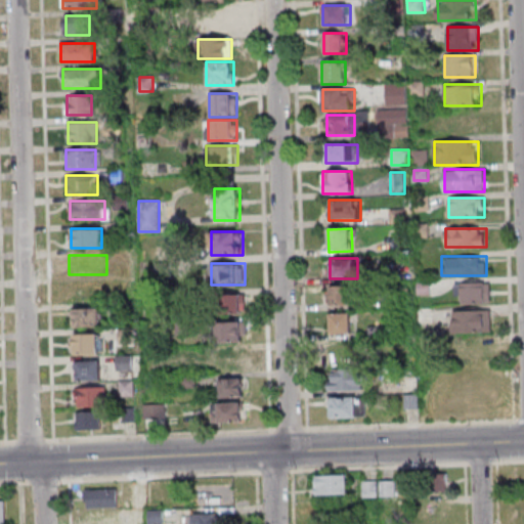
[(491,282),(456,282),(456,303),(491,303),(491,282)]
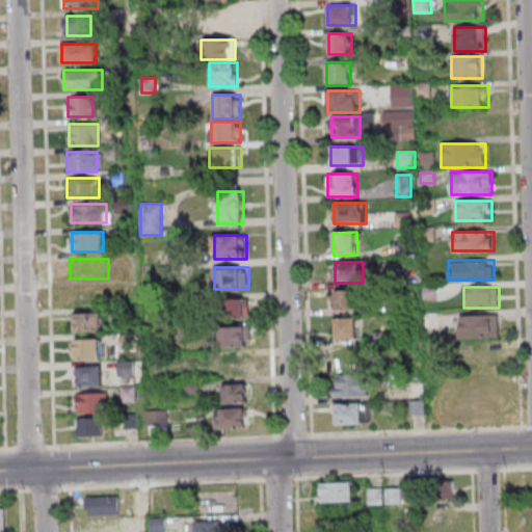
[(356,309),(356,290),(334,290),(334,309),(356,309)]
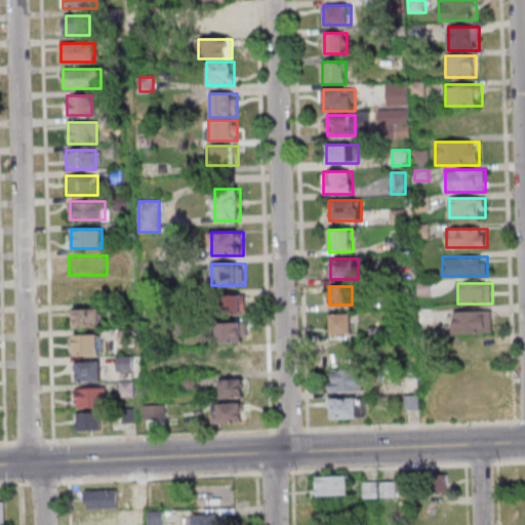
[(245,294),(219,294),(219,313),(245,313),(245,294)]
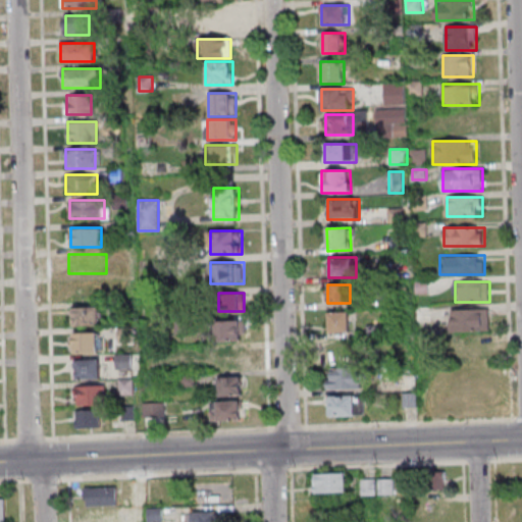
[(72,325),(100,325),(100,307),(72,307),(72,325)]
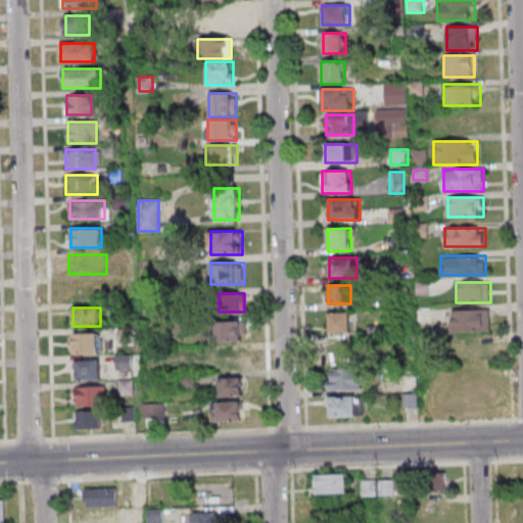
[(491,310),(450,310),(450,332),(491,332),(491,310)]
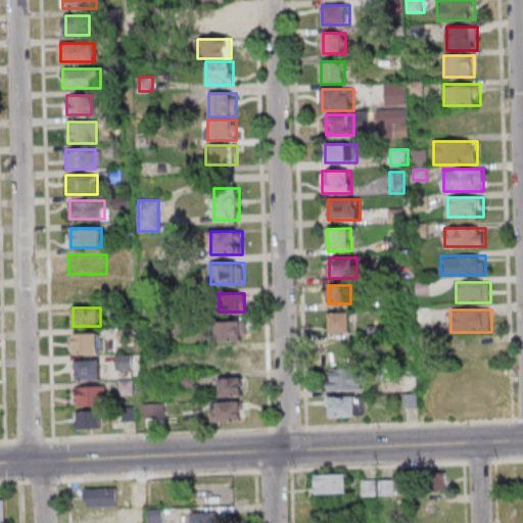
[(351,312),(329,312),(329,333),(351,333),(351,312)]
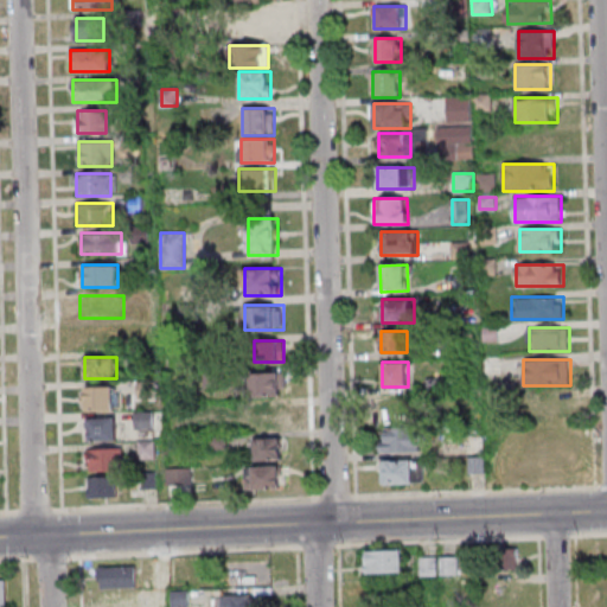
[(250,372),(250,395),(287,395),(287,372),(250,372)]
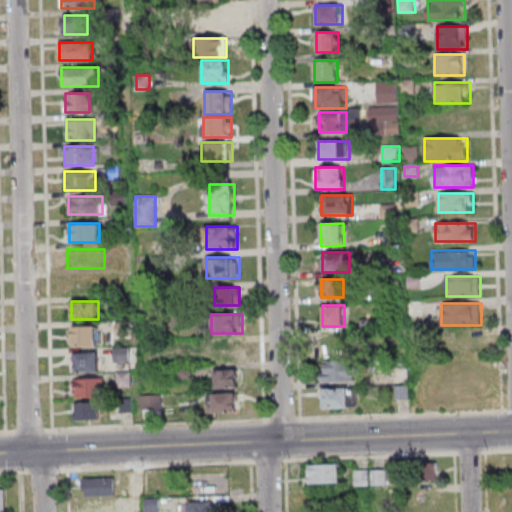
[(72,326),(72,346),(97,346),(97,326),(72,326)]
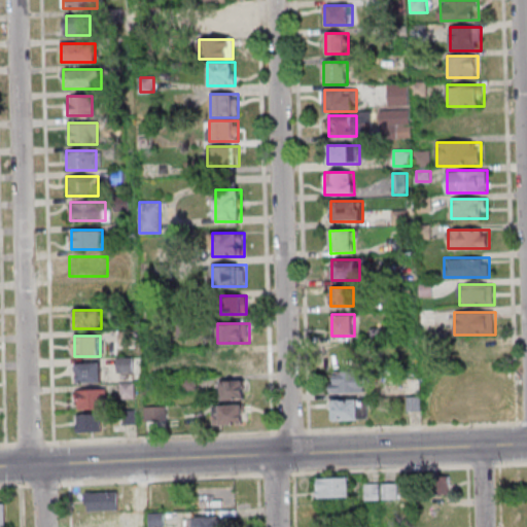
[(102,363),(77,363),(77,383),(102,383),(102,363)]
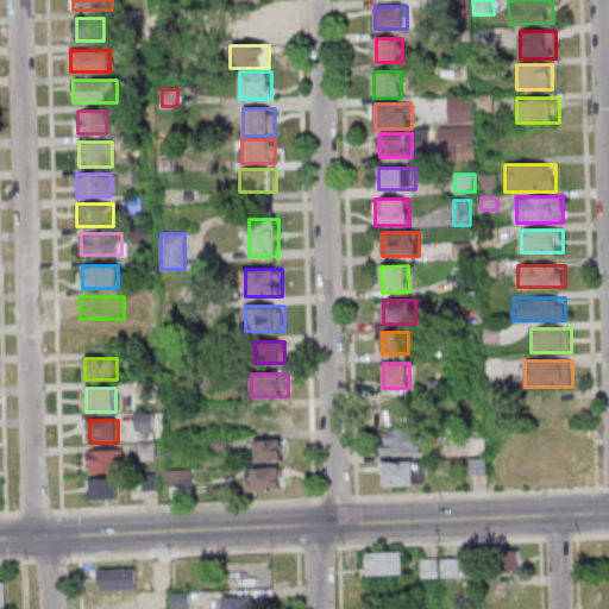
[(420,453),(420,428),(382,428),(382,453),(420,453)]
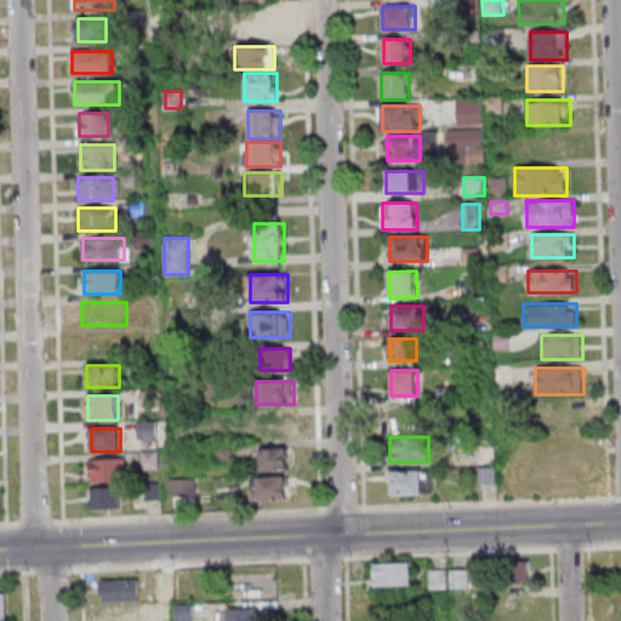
[(290,471),(290,448),(261,448),(261,471),(290,471)]
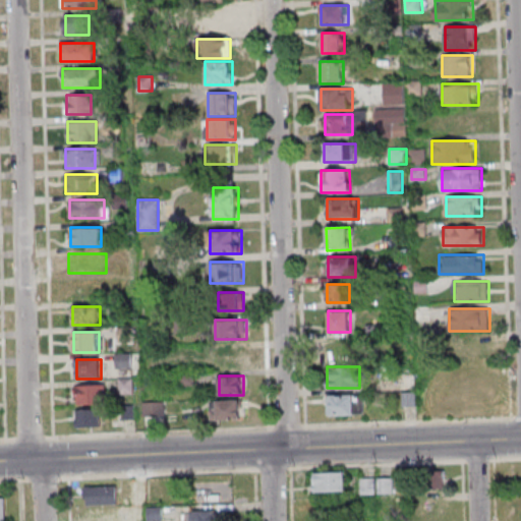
[(105,405),(105,386),(76,386),(76,405),(105,405)]
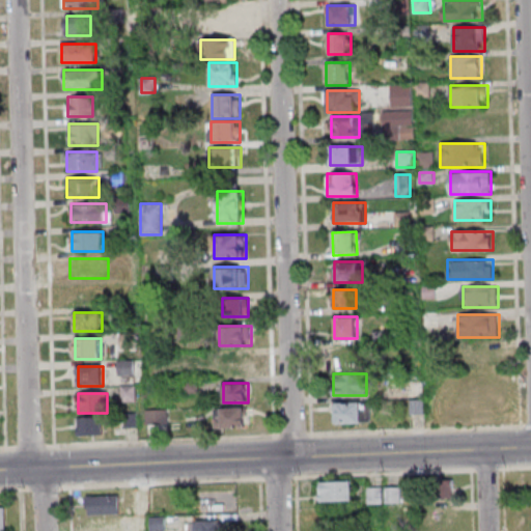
[(370,401),(333,401),(333,423),(370,423),(370,401)]
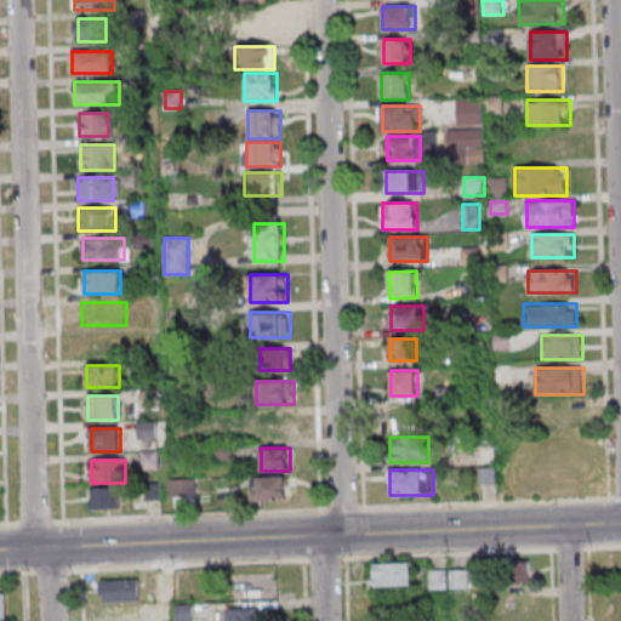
[(251,477),(251,500),(288,500),(288,477),(251,477)]
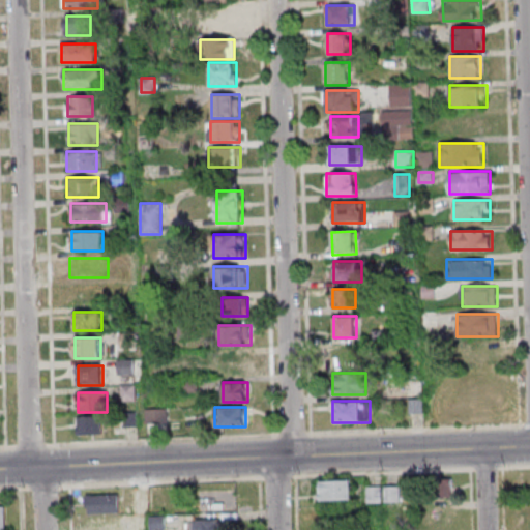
[(148,413),(148,423),(166,421),(166,411),(148,413)]
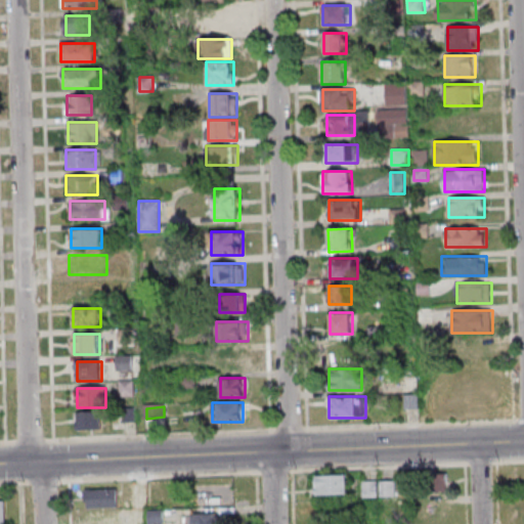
[(100,412),(75,413),(75,431),(100,430),(100,412)]
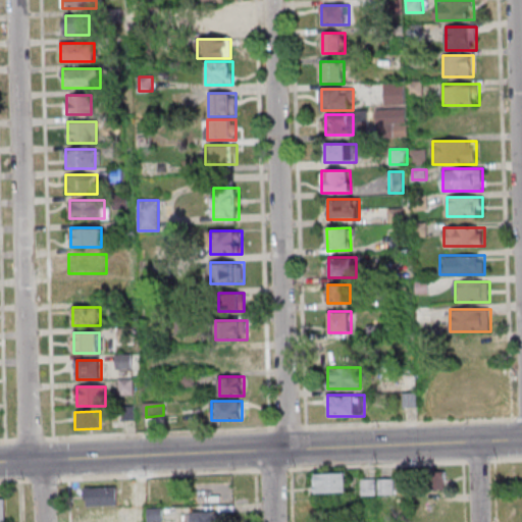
[(315,493),(348,493),(348,472),(315,472),(315,493)]
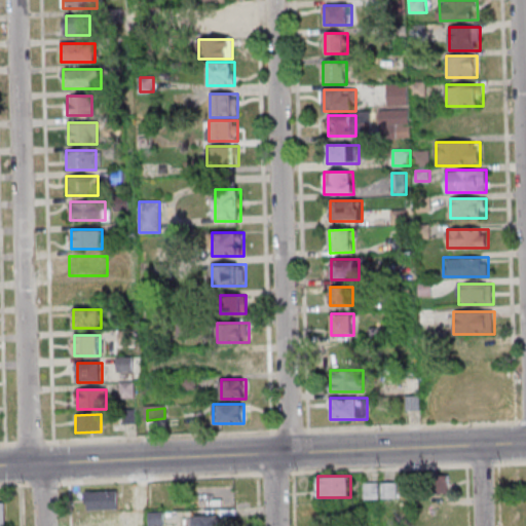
[(449,493),(449,476),(431,476),(431,493),(449,493)]
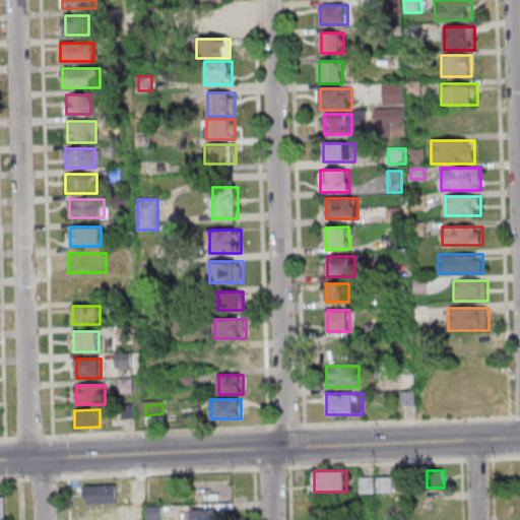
[(377,477),(377,493),(393,493),(393,477),(377,477)]
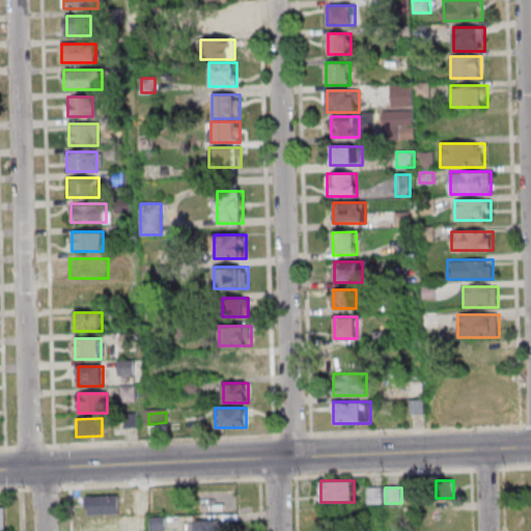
[(118,515),(118,497),(86,497),(86,515),(118,515)]
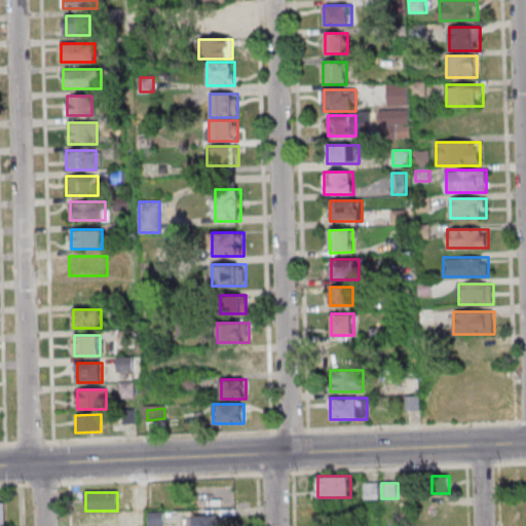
[(194,517),(193,525),(224,525),(225,517),(194,517)]
